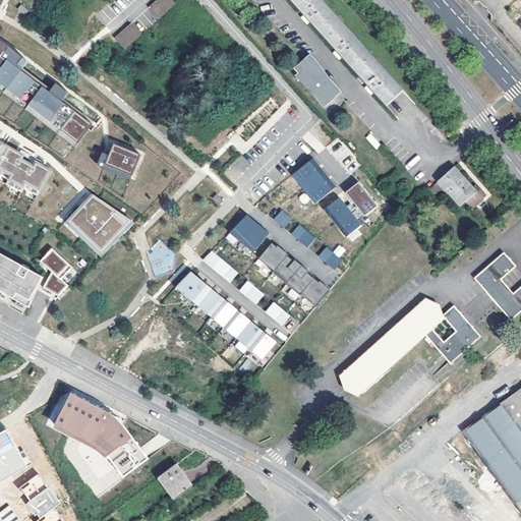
[(172,0),(157,0),(149,7),(158,17),(175,2),(172,0)]
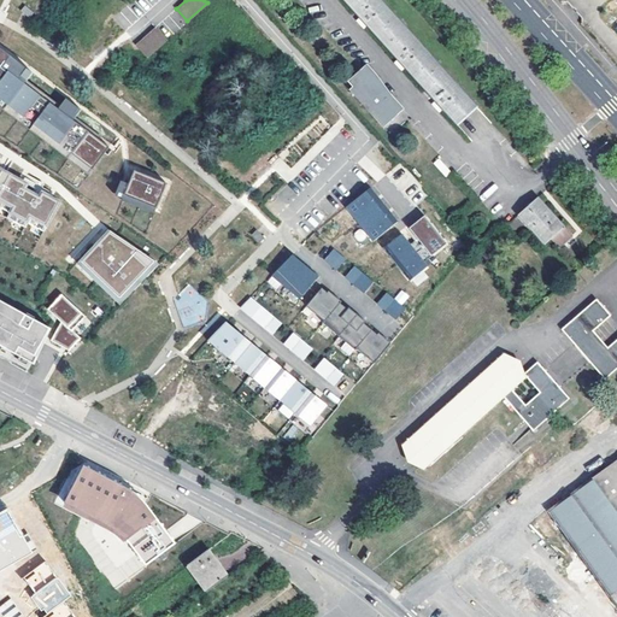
[(479,106),(382,0),(346,0),(458,125),(479,106)]
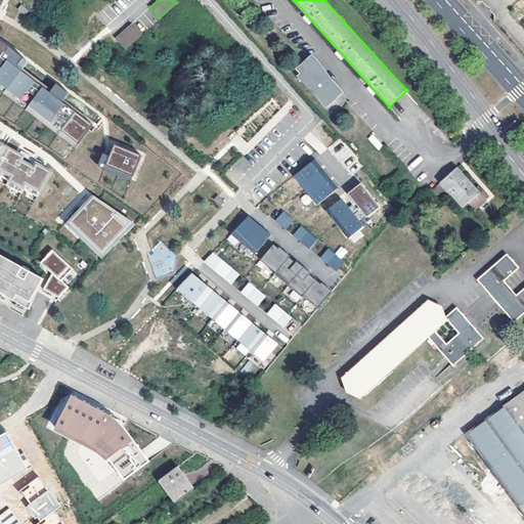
[(18,9),(26,15),(30,11),(23,5),(18,9)]
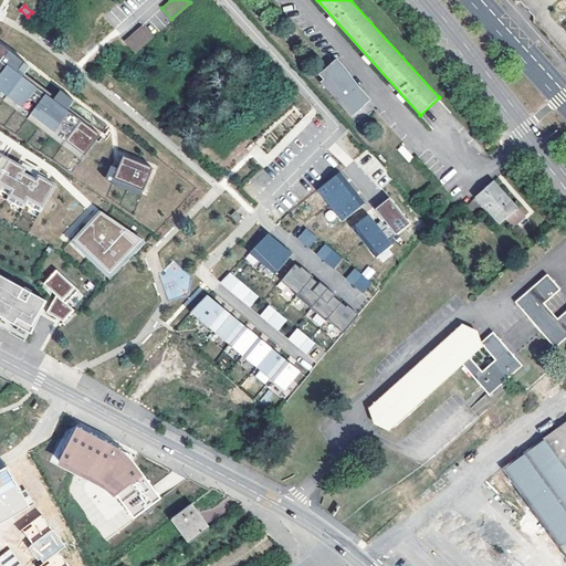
[(142,24),(124,41),(134,53),(153,37),(142,24)]
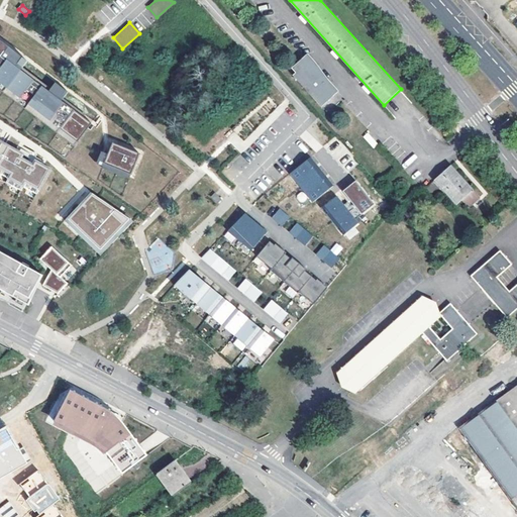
[(0,69),(12,78),(19,67),(93,118),(95,115),(65,95),(63,93),(22,67),(18,63),(22,57),(0,41),(0,69)]
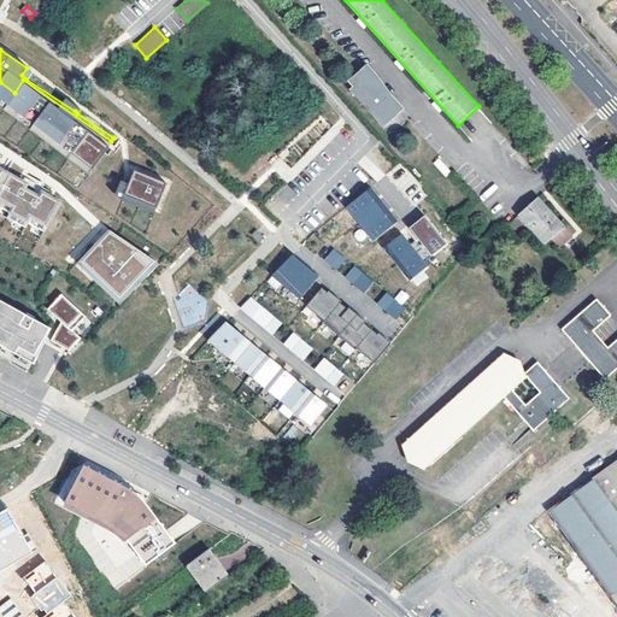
[(33,71),(27,68),(22,75),(27,80),(33,71)]
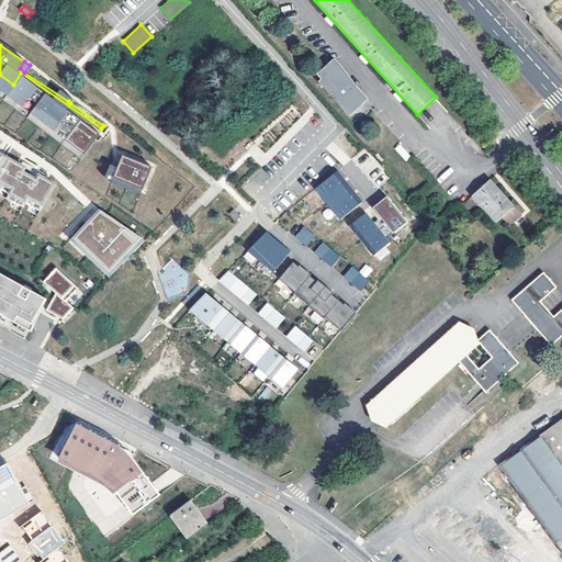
[(336,65),(319,80),(322,82),(339,68),(336,65)]
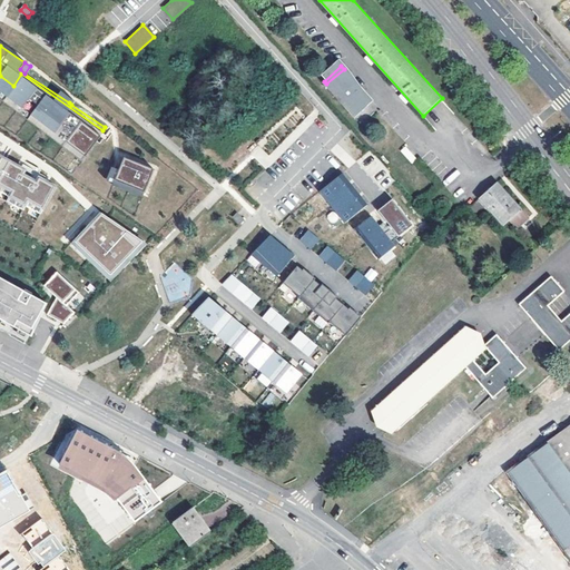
[(362,90),(344,69),(326,84),(354,116),(367,104),(359,94),(362,90)]
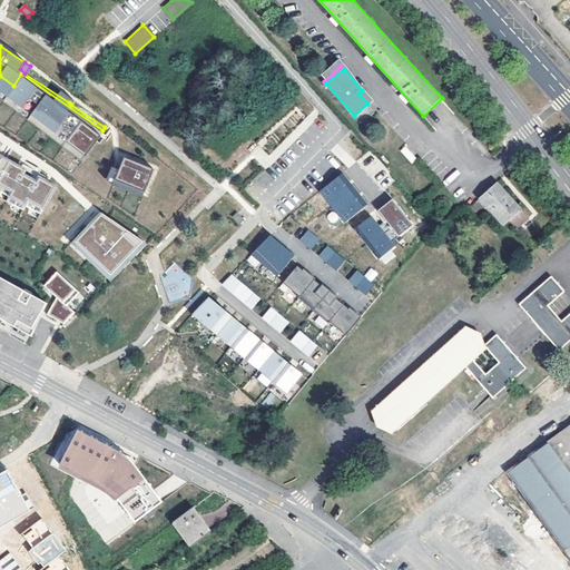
[(0,76),(0,90),(88,151),(102,130),(21,74),(13,86),(0,76)]
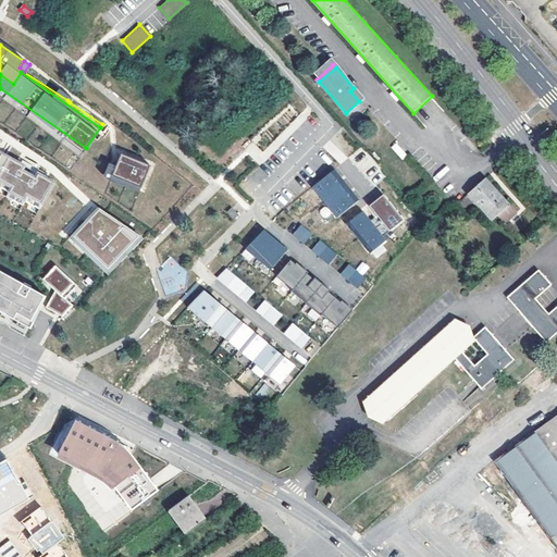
[(0,95),(83,152),(86,148),(0,88),(0,95)]
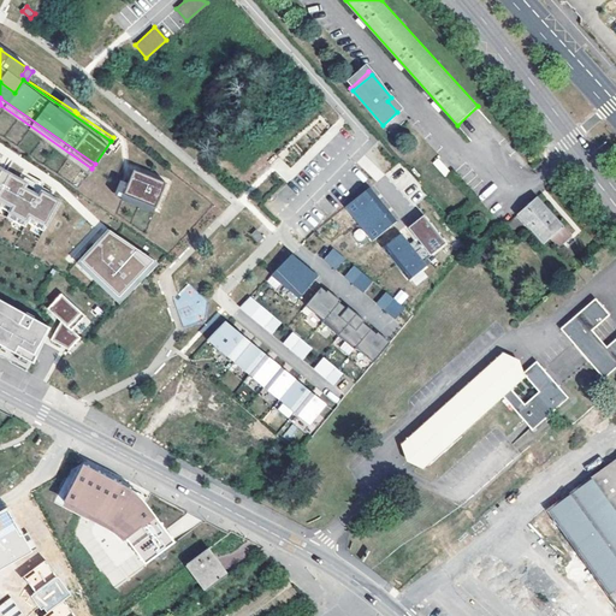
[(402,108),(391,98),(388,101),(397,112),(402,108)]
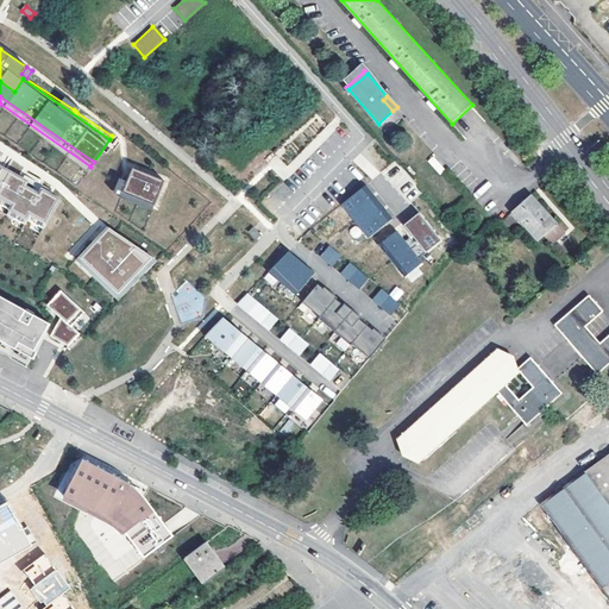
[(37,188),(0,167),(0,214),(42,238),(62,203),(37,188)]
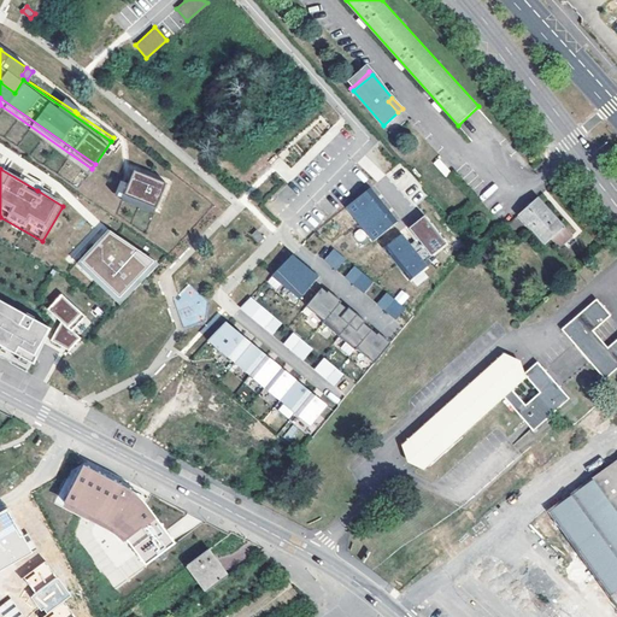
[(135,170),(124,194),(157,207),(168,183),(135,170)]
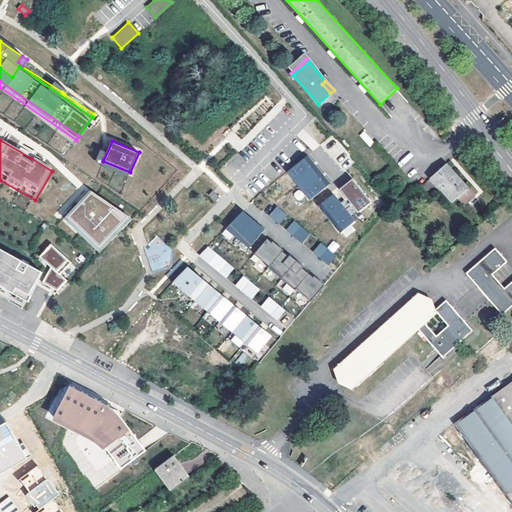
[(329,183),(307,155),(287,171),(309,199),(329,183)]
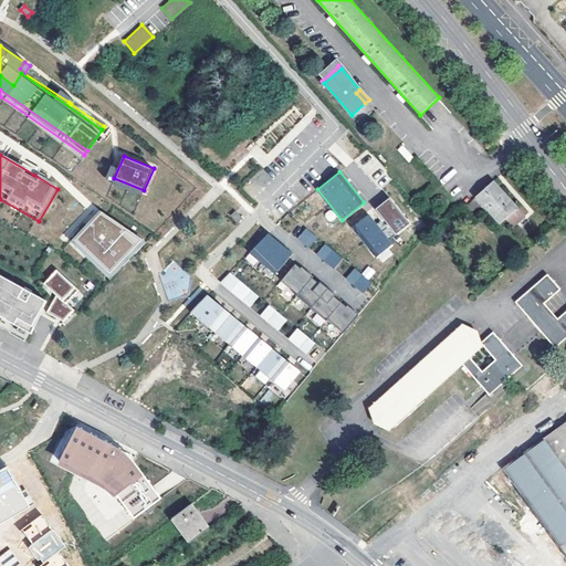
[(142,196),(144,190),(114,178),(112,184),(142,196)]
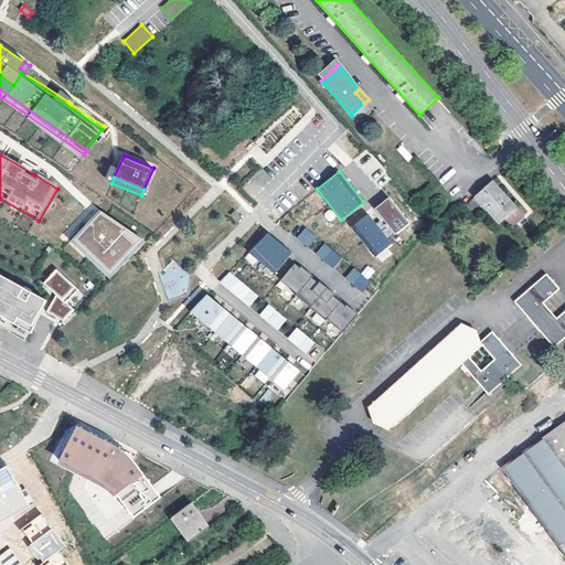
[(516,208),(493,181),(473,198),(498,224),(516,208)]
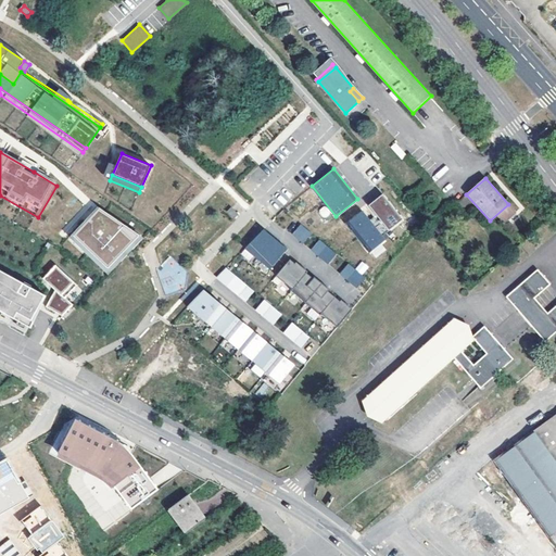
[(403,216),(381,192),(367,204),(376,213),(390,228),(403,216)]
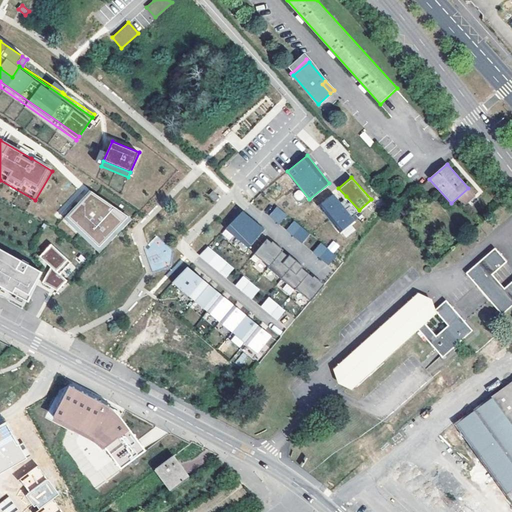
[(219,197),(213,191),(209,195),(216,201),(219,197)]
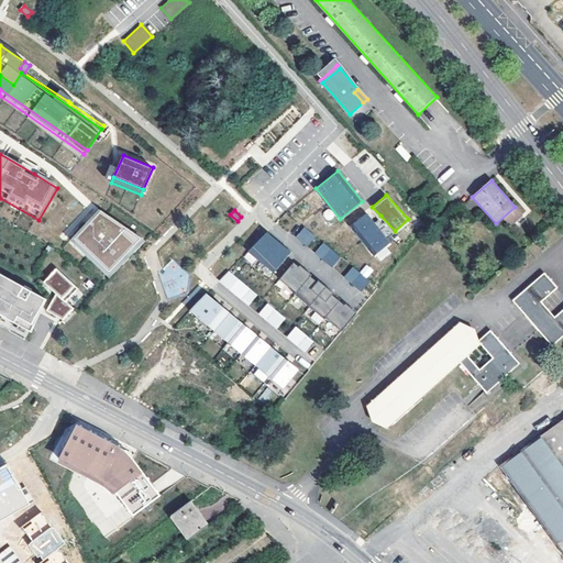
[(138,242),(102,211),(92,223),(76,243),(111,273),(138,242)]
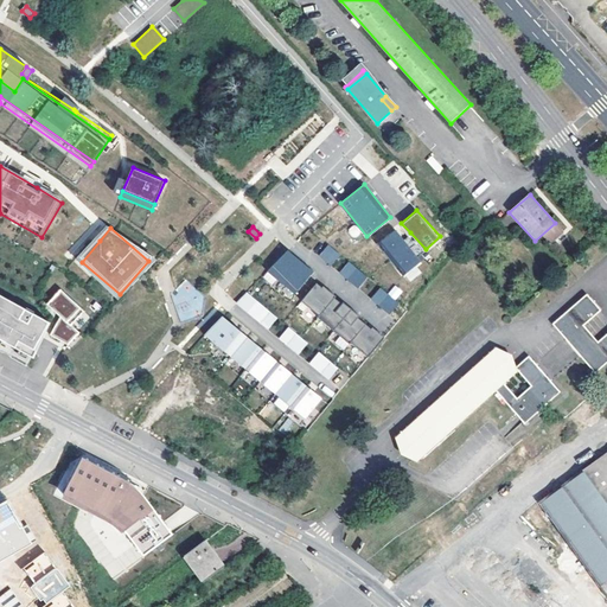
[(403,238),(395,229),(378,244),(406,274),(422,260),(419,255),(403,238)]
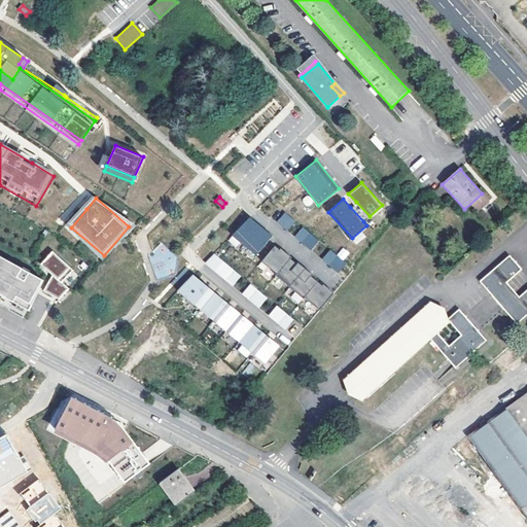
[(363,221),(370,216),(356,202),(350,207),(363,221)]
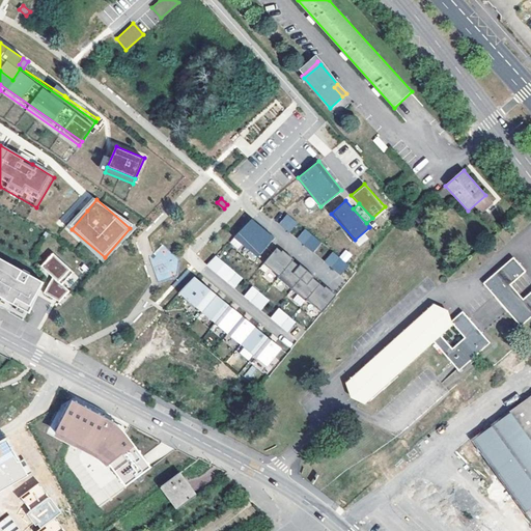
[(294,219),(287,214),(279,224),(285,229),(294,219)]
